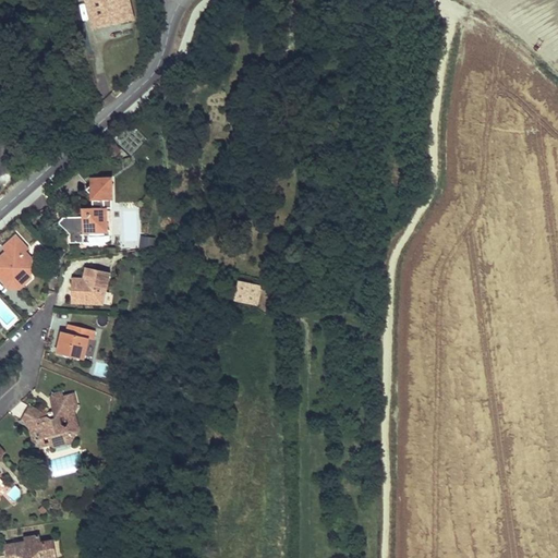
[(131,0),(81,0),(87,29),(135,21),(131,0)]
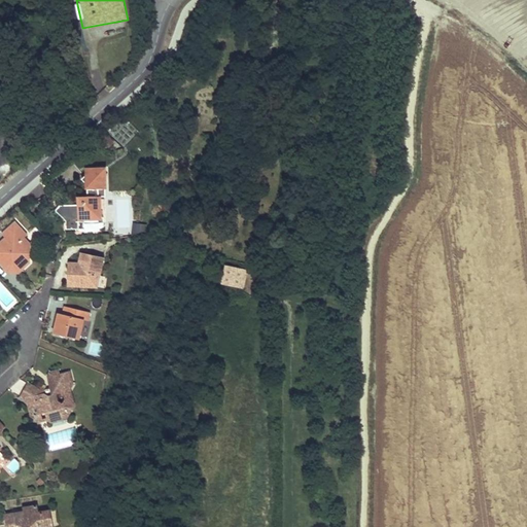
[(104,168),(83,168),(83,188),(86,187),(86,195),(83,195),(79,195),(77,198),(76,201),(76,204),(66,204),(66,219),(66,229),(76,229),(77,230),(99,230),(99,225),(102,224),(103,222),(103,195),(98,195),(98,187),(105,187),(104,168)]
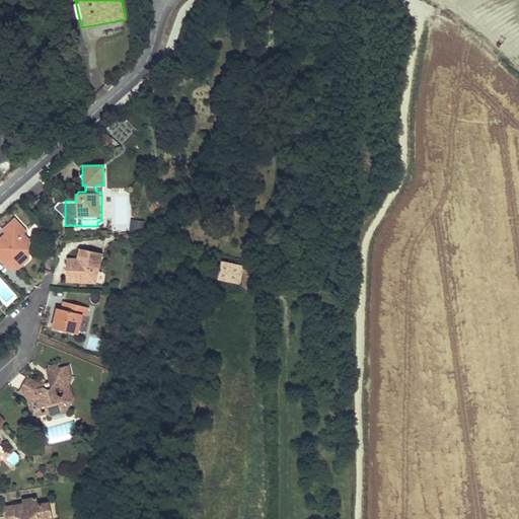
[(69,179),(61,190),(71,199),(75,198),(76,195),(78,192),(82,192),(80,188),(69,179)]
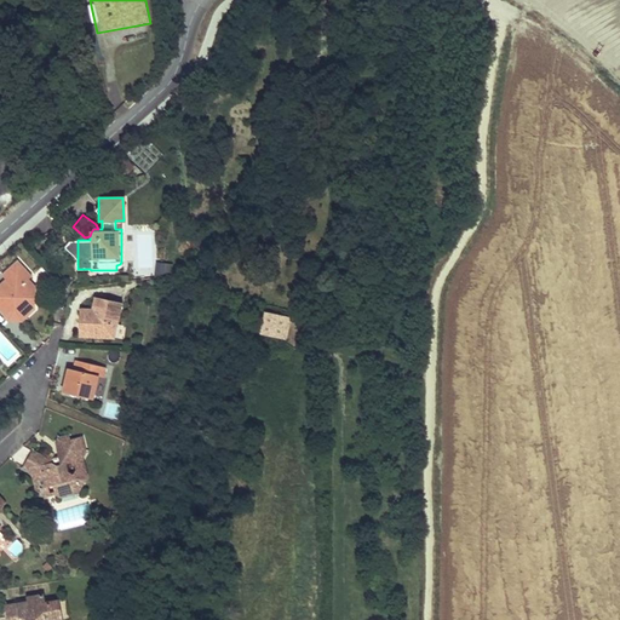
[(69,240),(64,246),(78,258),(78,240),(69,240)]
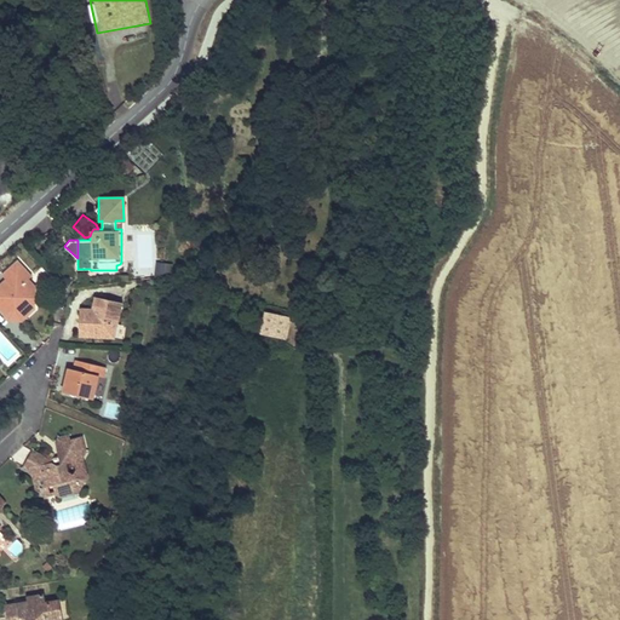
[(28,280),(33,276),(18,260),(3,275),(6,280),(0,285),(0,308),(6,315),(11,310),(18,310),(19,309),(26,315),(34,308),(35,288),(28,280)]
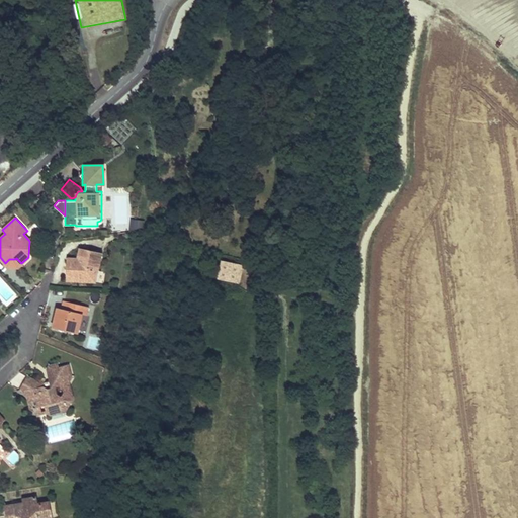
[(143,228),(144,220),(131,218),(130,226),(143,228)]
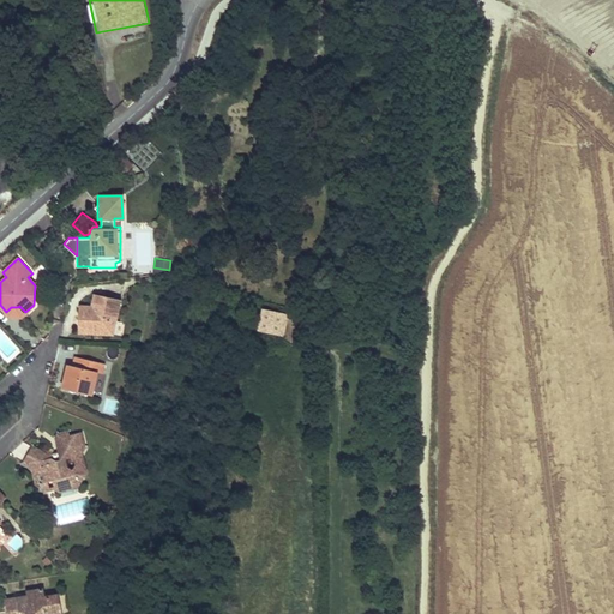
[(120,299),(95,293),(92,305),(91,309),(84,309),(83,314),(78,314),(78,326),(78,333),(113,333),(120,299)]
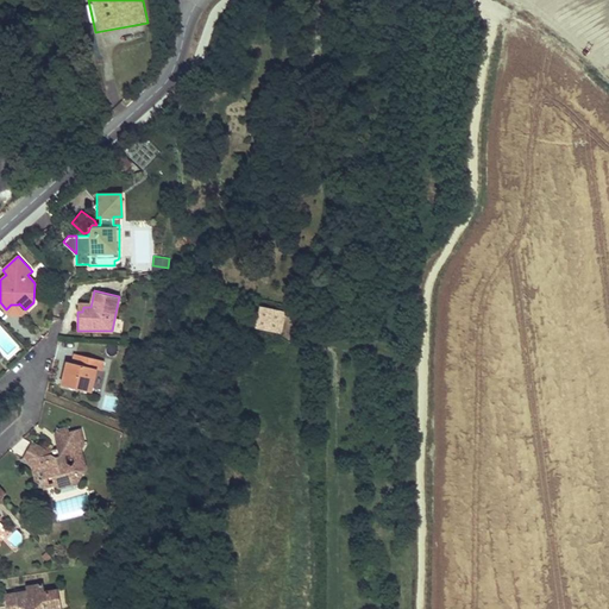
[(79,302),(77,312),(82,312),(83,307),(90,307),(92,302),(79,302)]
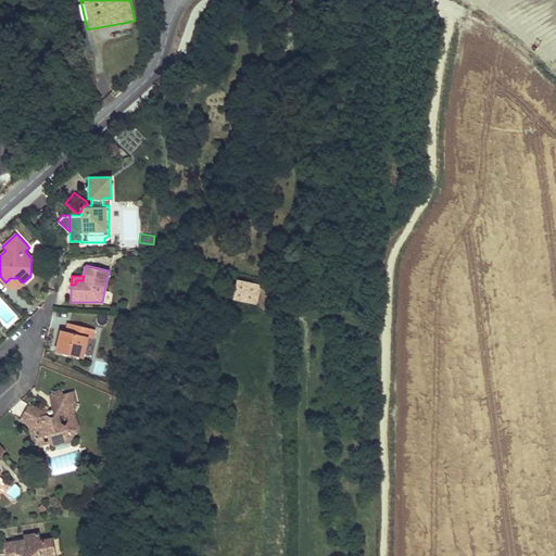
[(260,286),(237,280),(232,300),(255,304),(260,286)]
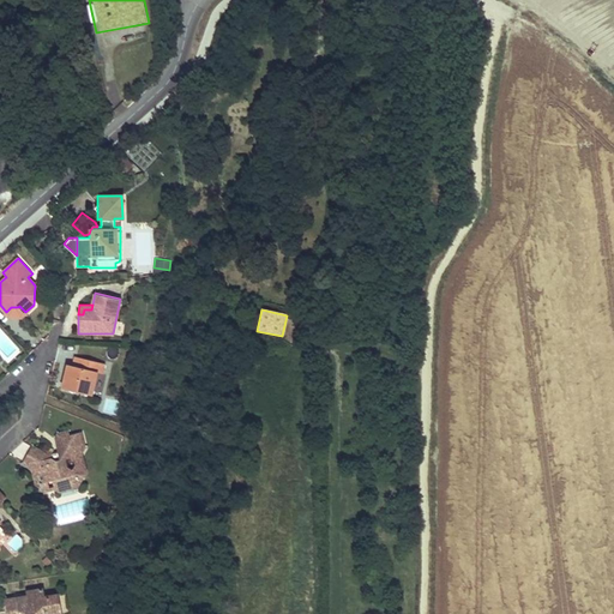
[(97,372),(102,373),(104,363),(77,357),(74,366),(68,365),(67,374),(64,389),(92,395),(97,372)]
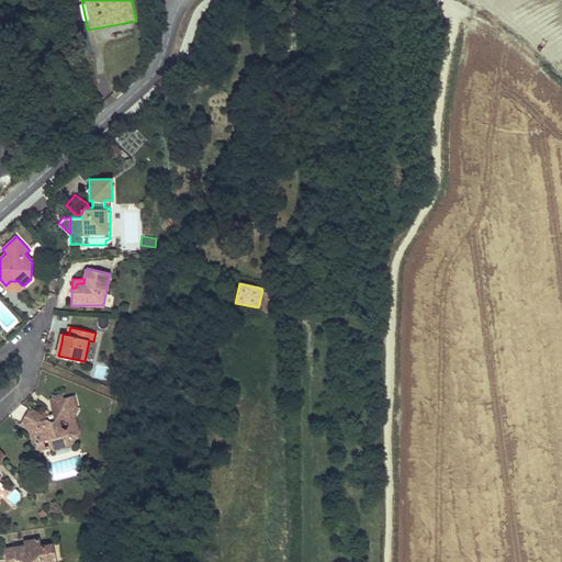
[(22,424),(36,433),(35,435),(37,442),(48,439),(51,447),(55,450),(70,446),(74,441),(71,434),(62,427),(60,420),(74,417),(78,409),(75,397),(63,401),(62,395),(54,397),(51,402),(54,414),(56,422),(55,422),(48,419),(47,415),(43,415),(31,409),(25,419),(22,424)]
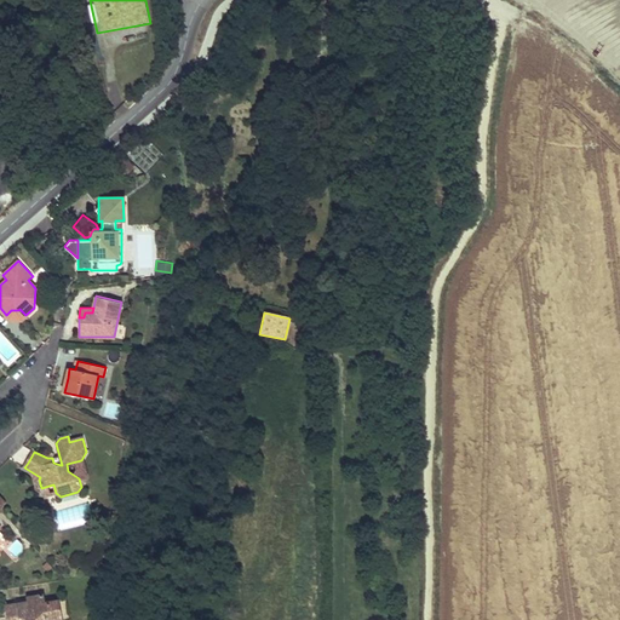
[(81,460),(67,464),(68,471),(79,478),(81,487),(87,476),(81,460)]
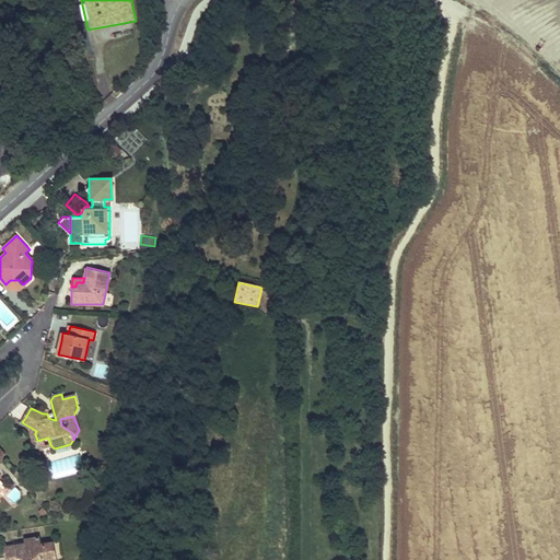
[(48,438),(37,441),(37,445),(44,447),(50,445),(48,438)]
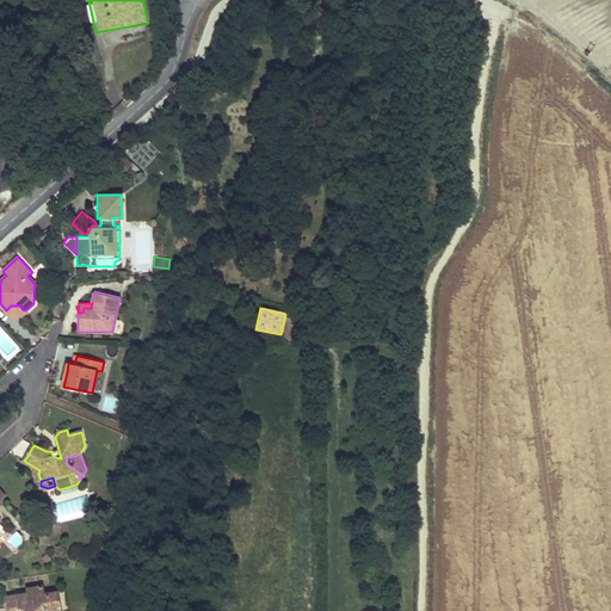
[(54,505),(59,520),(84,514),(80,499),(54,505)]
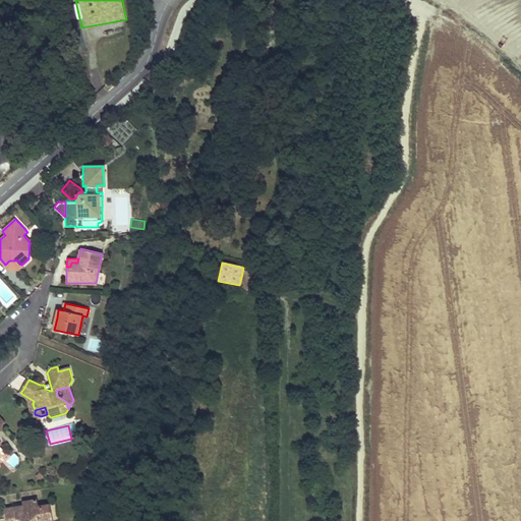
[(7,462),(15,467),(20,458),(13,453),(7,462)]
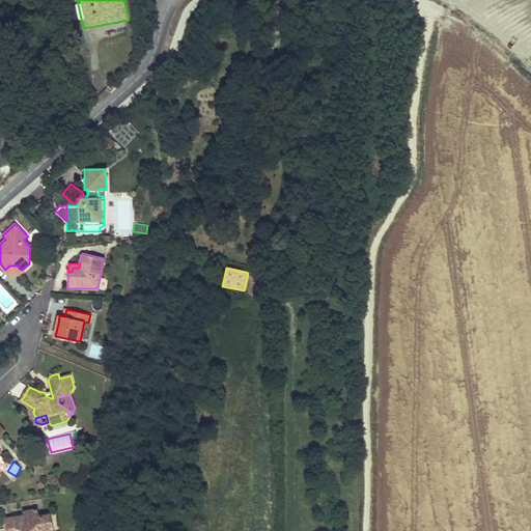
[(25,515),(6,519),(7,529),(11,529),(11,530),(53,530),(51,514),(38,516),(37,509),(24,511),(25,515)]
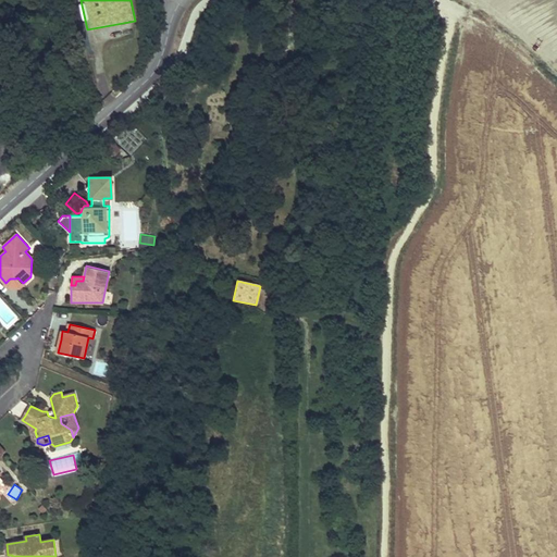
All buildings are outlined.
